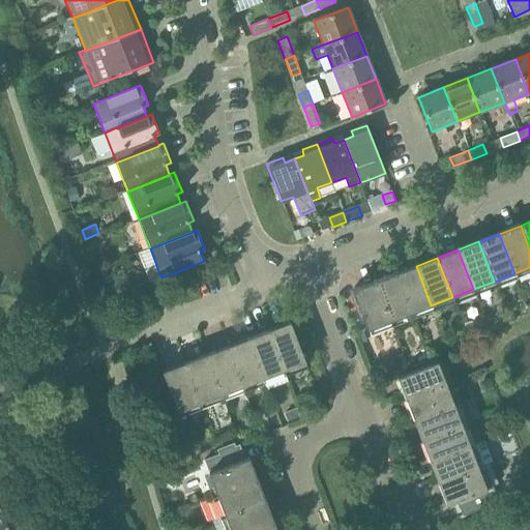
[(410,314),(431,305),(416,266),(395,273),(410,314)]
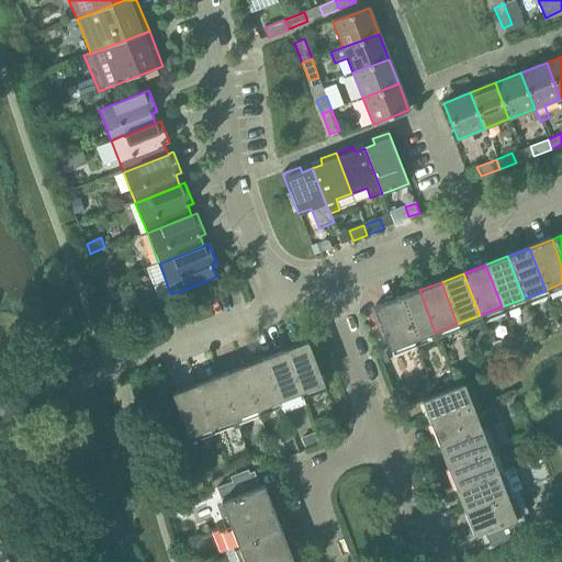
[(413,340),(435,333),(419,290),(396,299),(413,340)]
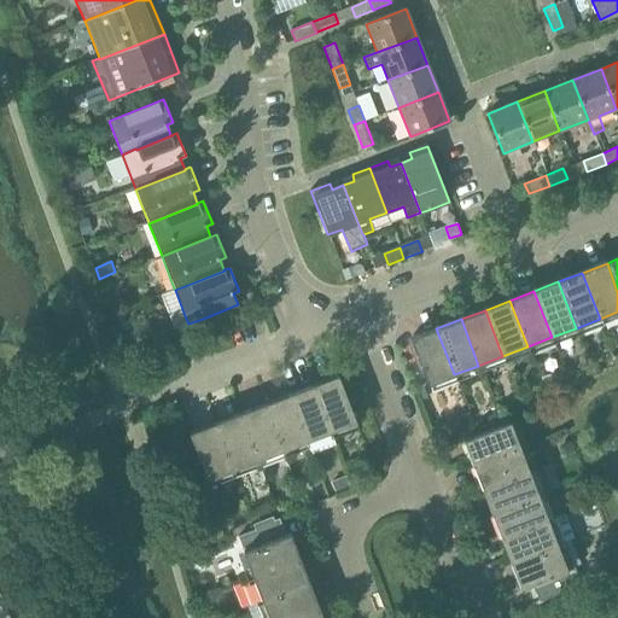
[(429,384),(454,374),(436,328),(412,338),(429,384)]
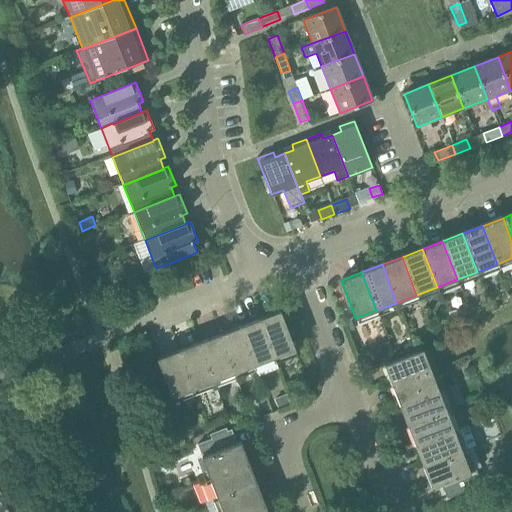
[(259,320),(273,358),(295,350),(280,311),(259,320)]
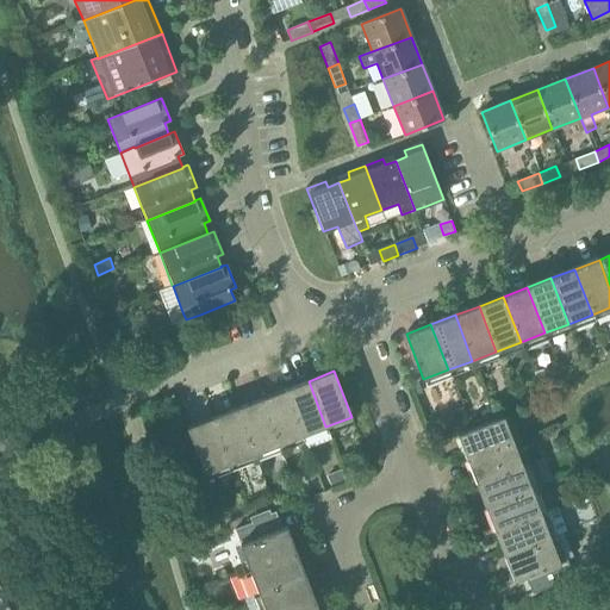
[(416,396),(423,393),(418,380),(411,384),(416,396)]
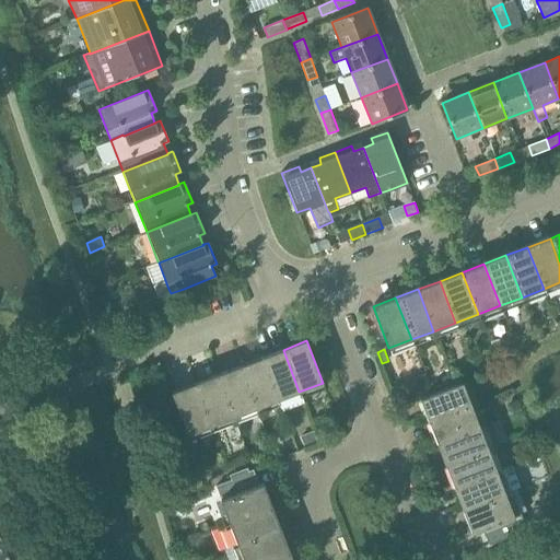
[(277,400),(299,392),(283,350),(260,359),(277,400)]
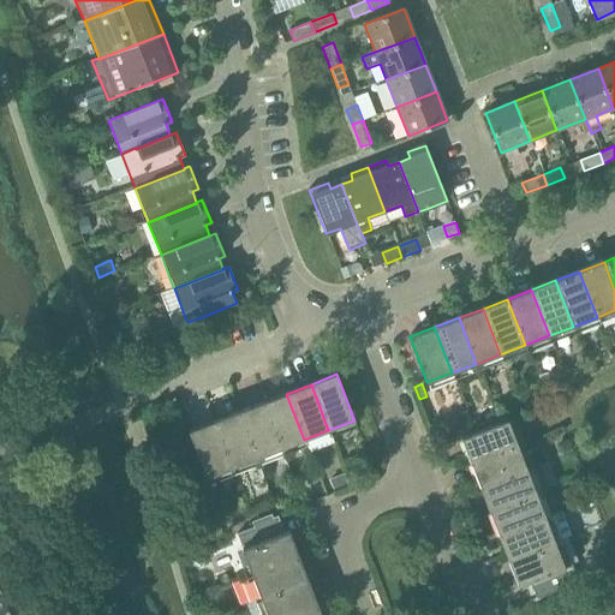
[(280,449),(304,440),(286,394),(262,402),(280,449)]
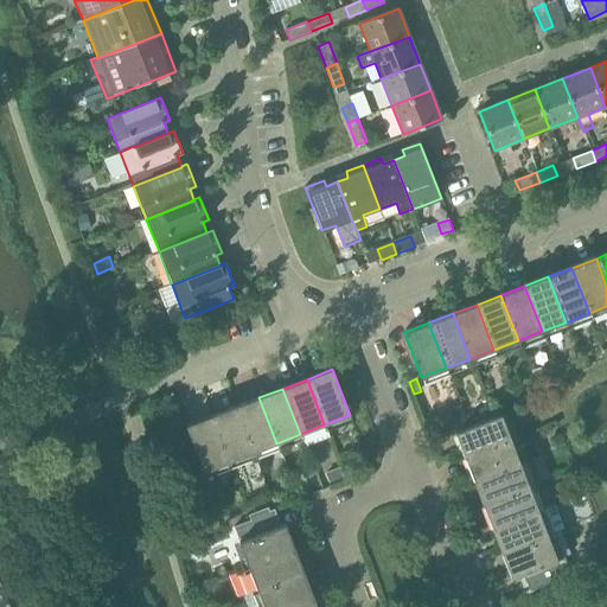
[(253,453),(276,443),(259,397),(235,407),(253,453)]
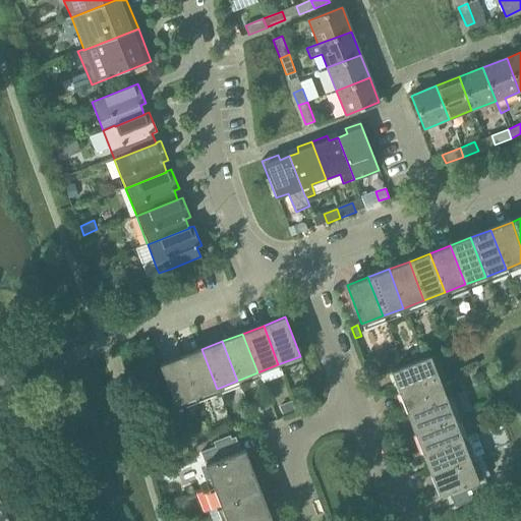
[(196,396),(217,389),(201,349),(181,357),(196,396)]
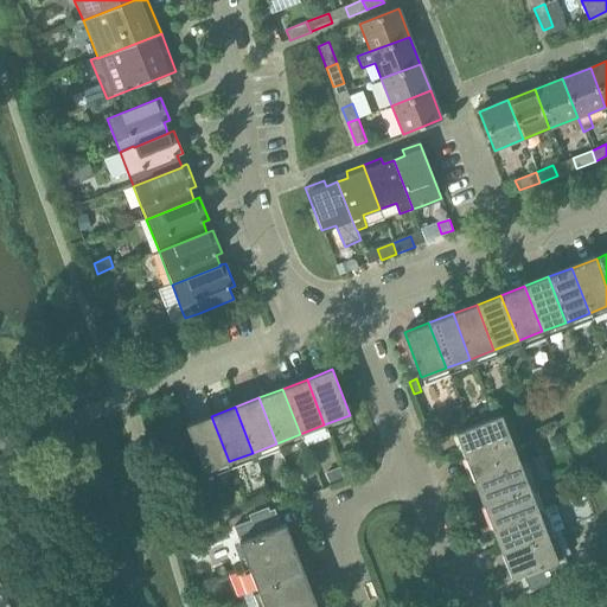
[(446,428),(440,413),(426,419),(432,434),(446,428)]
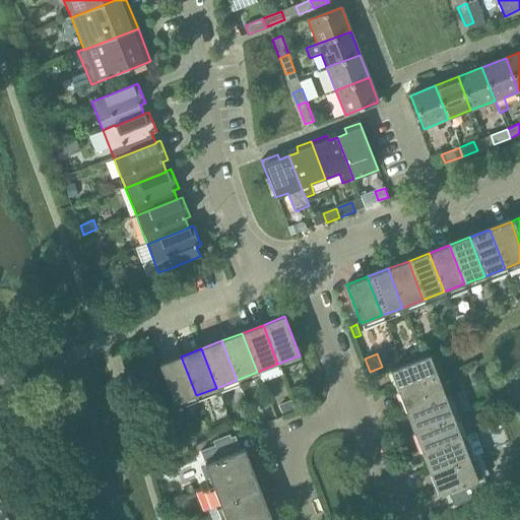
[(430,355),(390,371),(398,392),(443,375),(435,353),(430,355)]
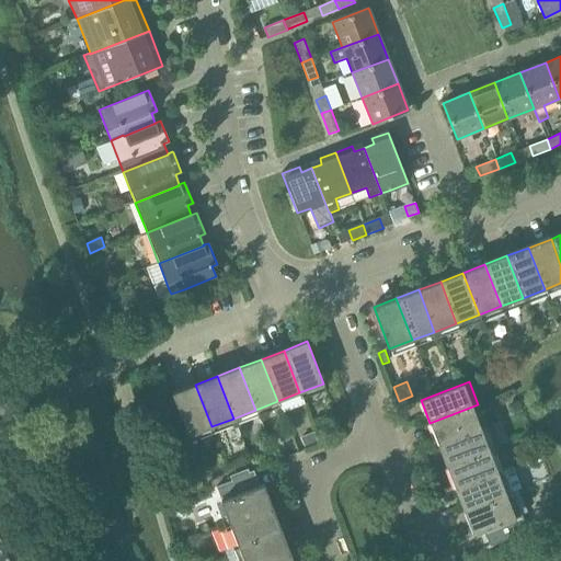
[(187,436),(212,426),(195,385),(171,393),(187,436)]
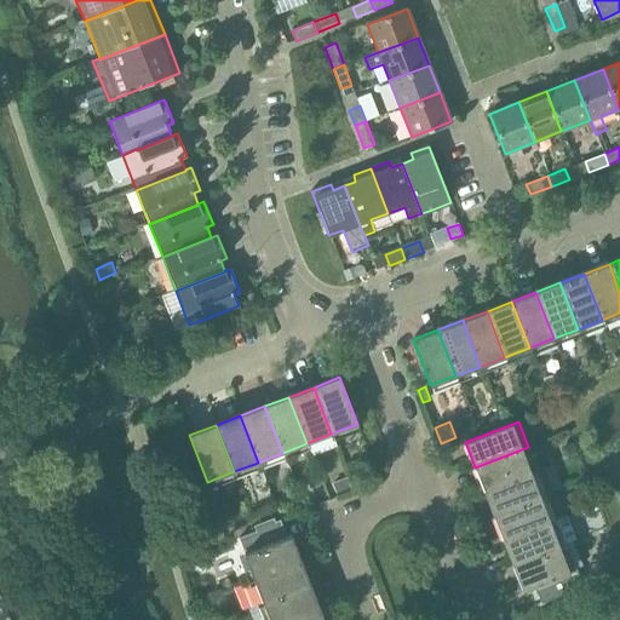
[(528,447),(475,468),(484,492),(538,471),(534,461),(528,447)]
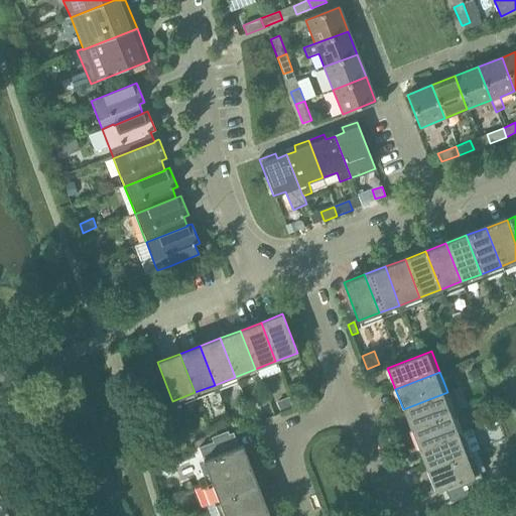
[(447,392),(403,409),(408,421),(411,429),(462,410),(454,389),(447,392)]
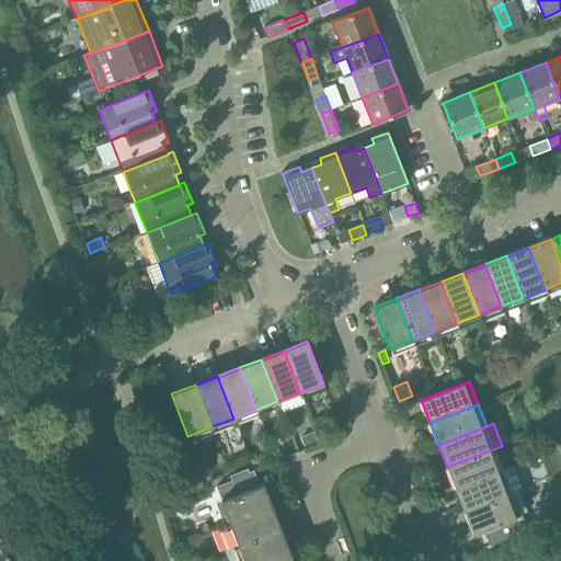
[(318,442),(313,432),(300,437),(305,447),(318,442)]
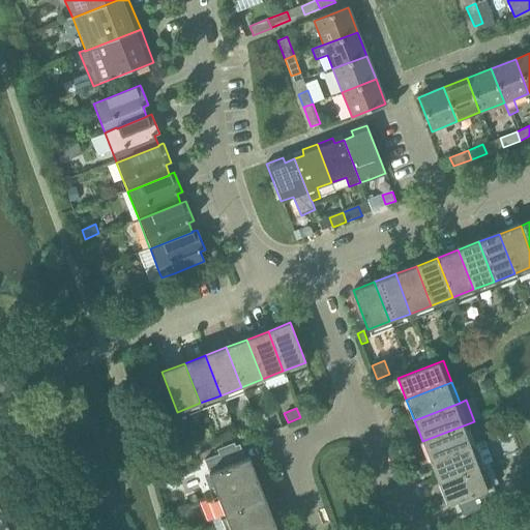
[(474,421),(422,441),(431,462),(476,444),(482,442),(474,421)]
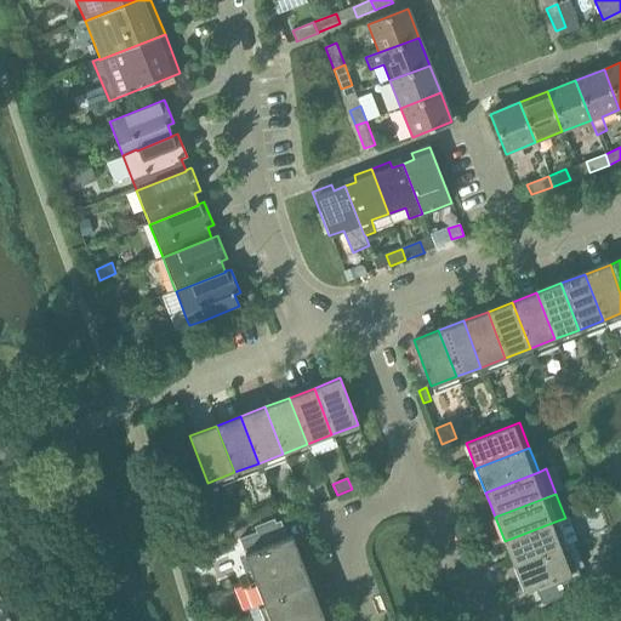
[(257,533),(240,539),(246,553),(244,554),(254,580),(301,562),(291,536),(288,537),(281,520),(277,523),(275,518),(255,527),(257,533)]
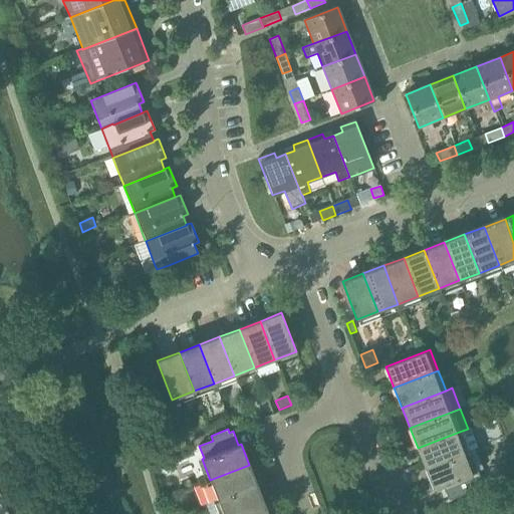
[(462,431),(418,448),(425,468),(469,451),(462,431)]
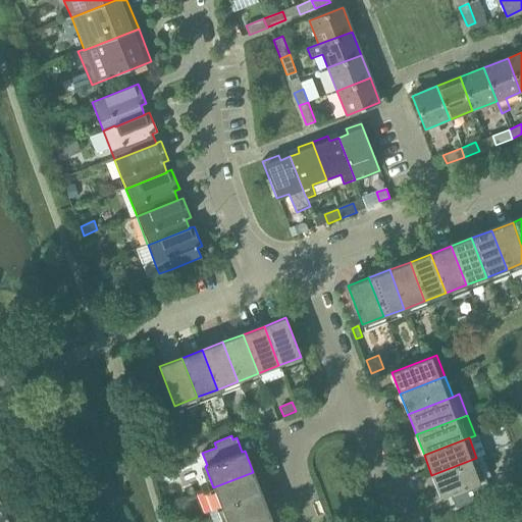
[(476,458),(431,475),(439,498),(452,492),(458,507),(490,494),(484,480),(491,477),(482,456),(476,458)]
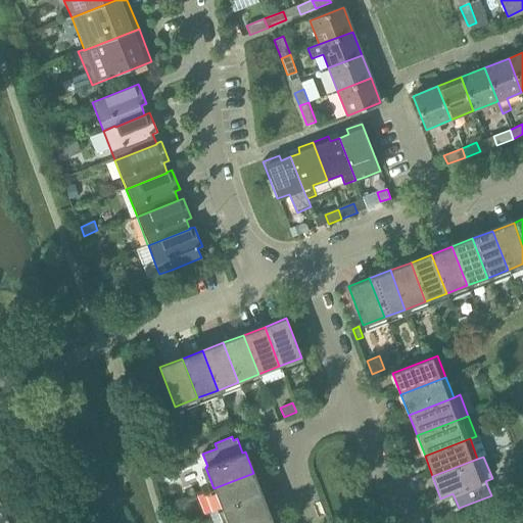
[(214,488),(204,492),(212,513),(222,509),(262,493),(253,473),(214,488)]
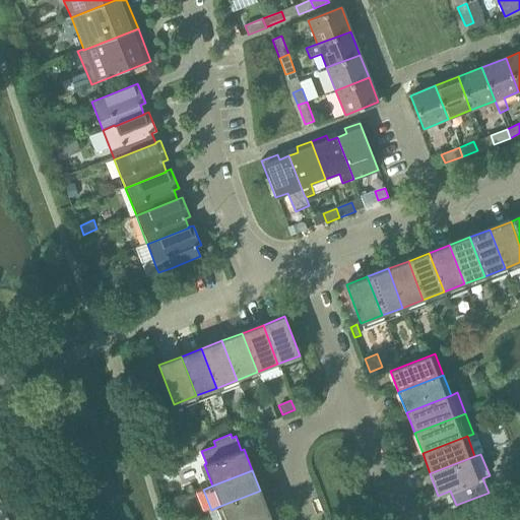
[(260,491),(220,506),(225,519),(243,519),(268,511),(260,491)]
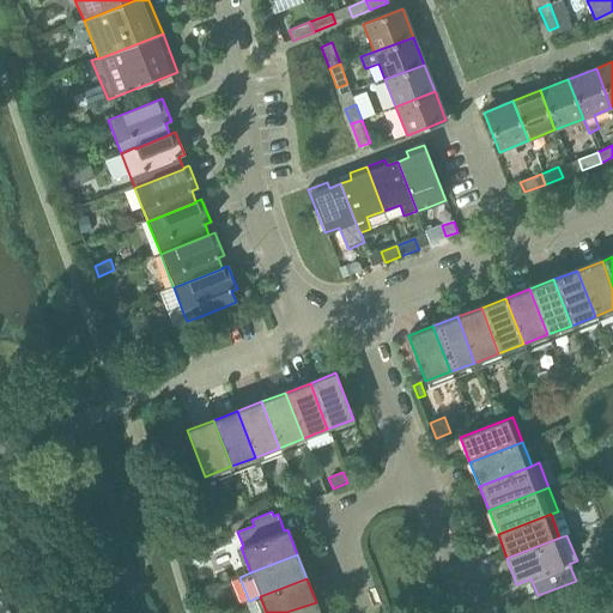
[(0,612),(12,612),(0,580),(0,612)]
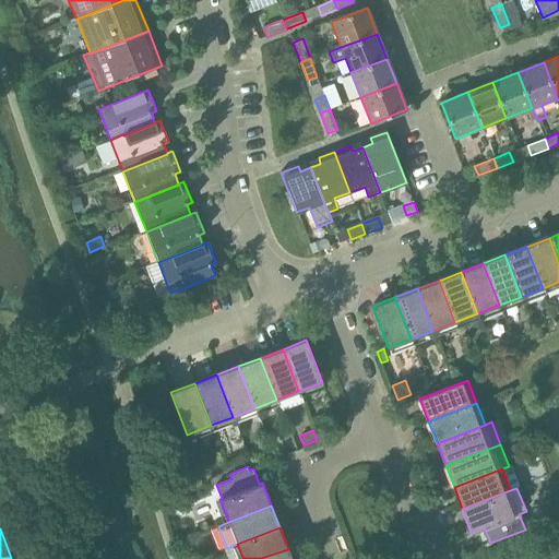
[(292,558),(288,549),(261,558),(292,558)]
